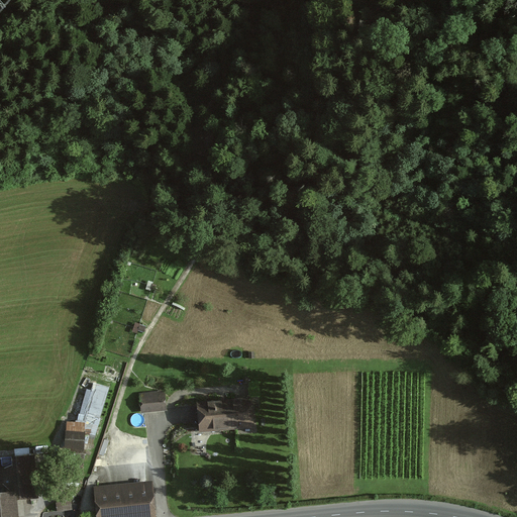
[(87,423),(98,426),(108,392),(108,378),(89,373),(87,381),(86,393),(78,393),(77,397),(77,418),(86,420),(86,442),(87,437),(87,423)]
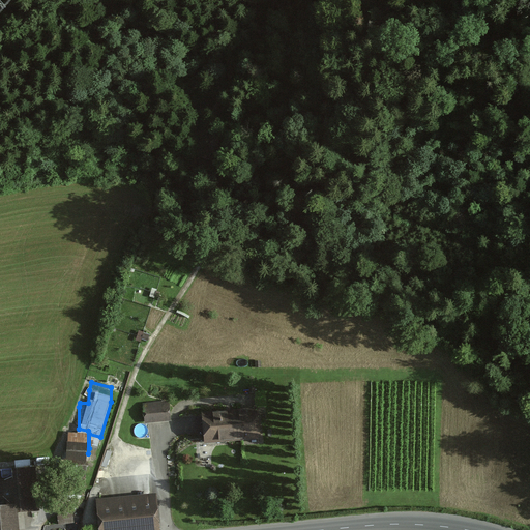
[(145,424),(171,422),(169,403),(143,405),(145,424)]
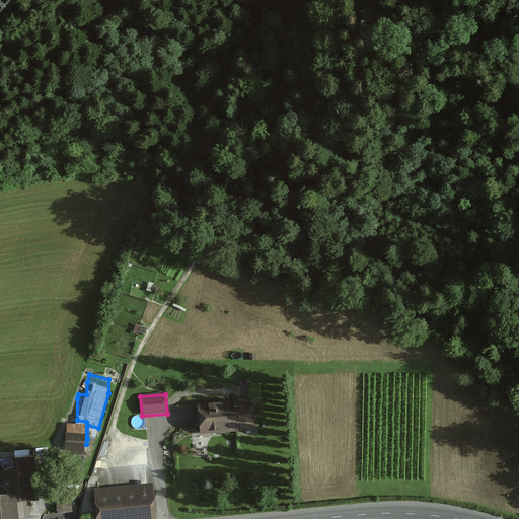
[(200,436),(255,431),(252,400),(197,405),(200,436)]
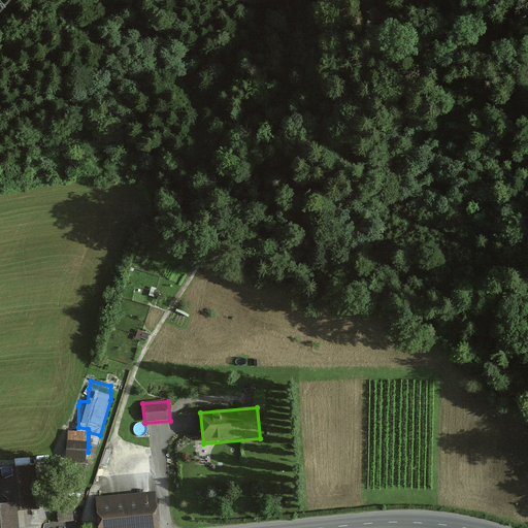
[(80,480),(81,447),(62,446),(61,479),(80,480)]
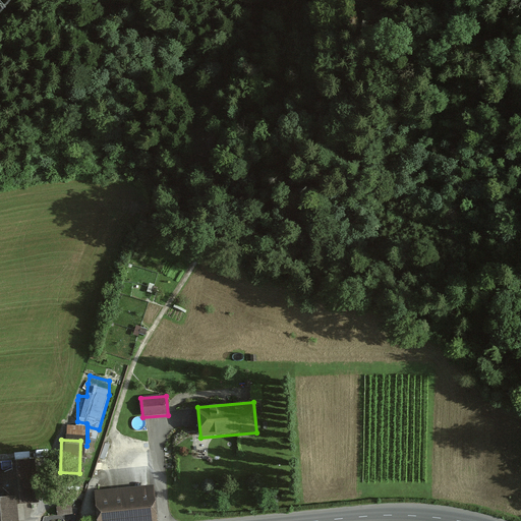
[(7,473),(0,473),(0,520),(12,520),(12,506),(43,504),(41,462),(7,464),(7,473)]
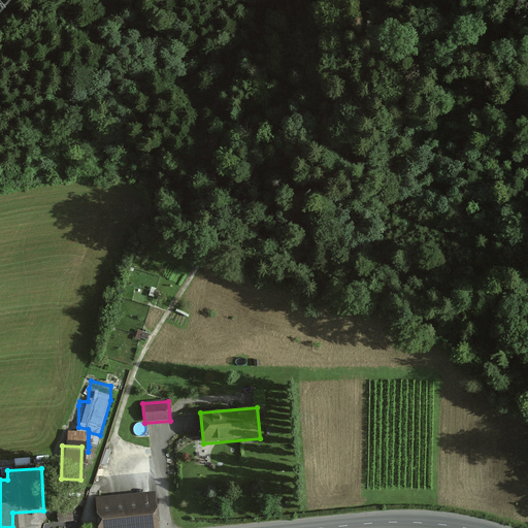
[(99,527),(160,527),(158,493),(97,498),(99,527)]
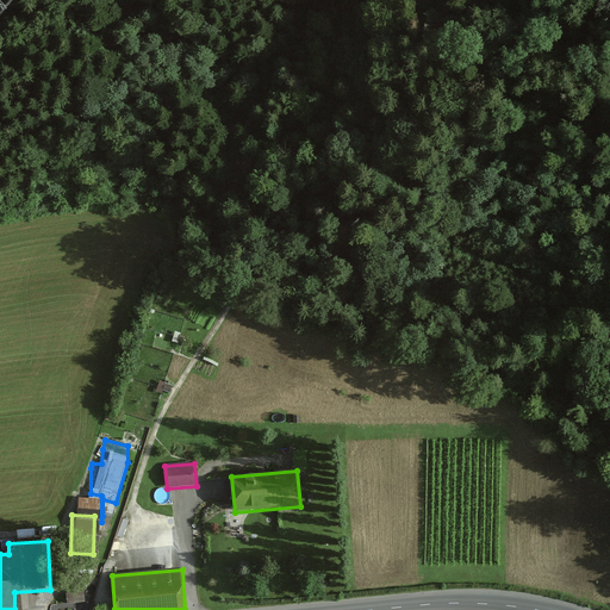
All buildings are outlined.
